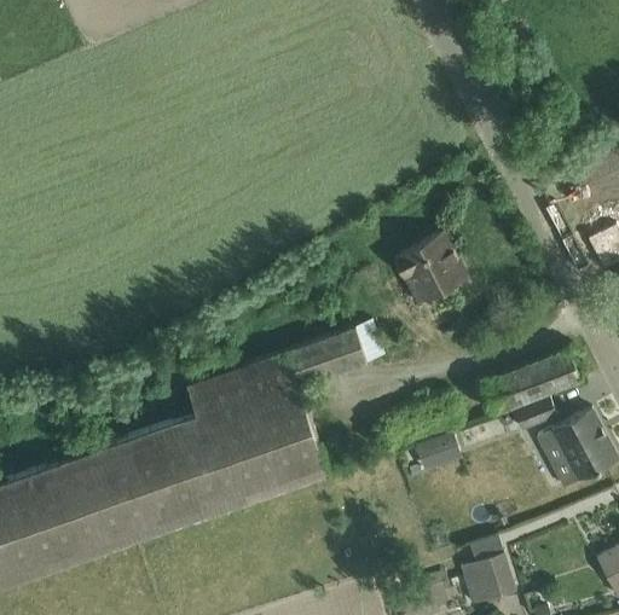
[(618,221),(588,238),(603,270),(618,261),(618,221)]
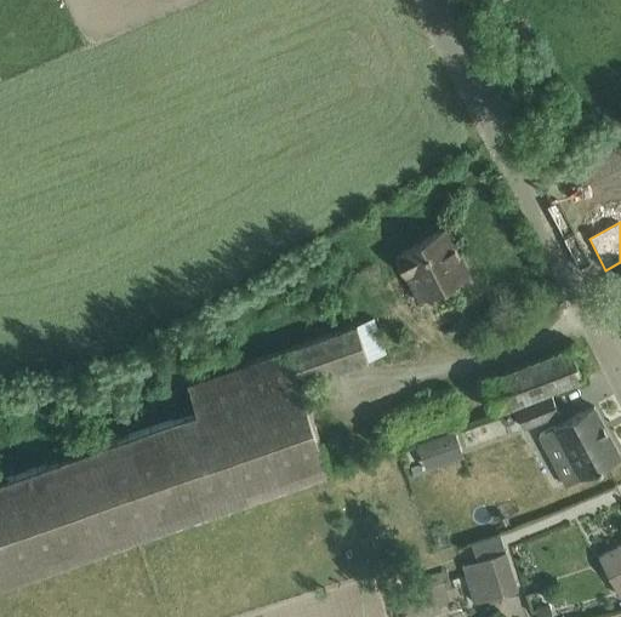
[(426,298),(431,297),(432,301),(449,293),(446,289),(468,279),(445,230),(403,251),(404,252),(396,257),(405,278),(414,274),(426,298)]
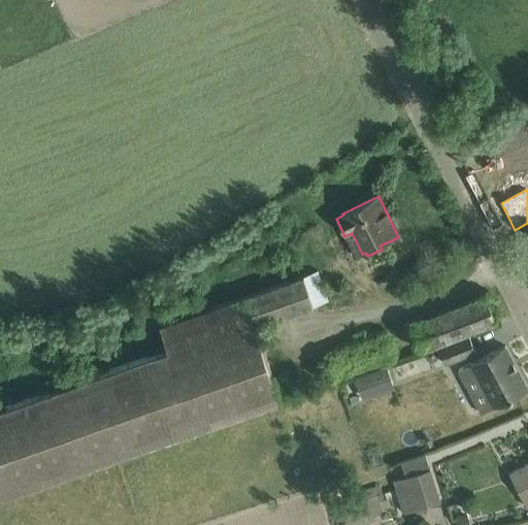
[(254,328),(327,302),(316,273),(161,329),(169,352),(0,409),(0,494),(281,400),(254,328)]
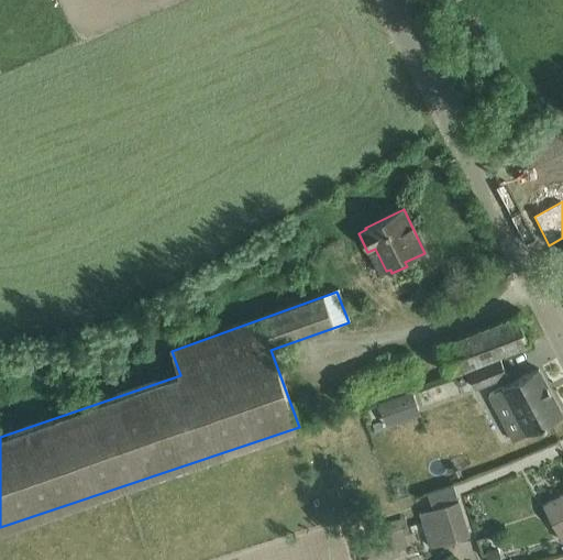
[(208,306),(199,308),(203,319),(211,316),(208,306)]
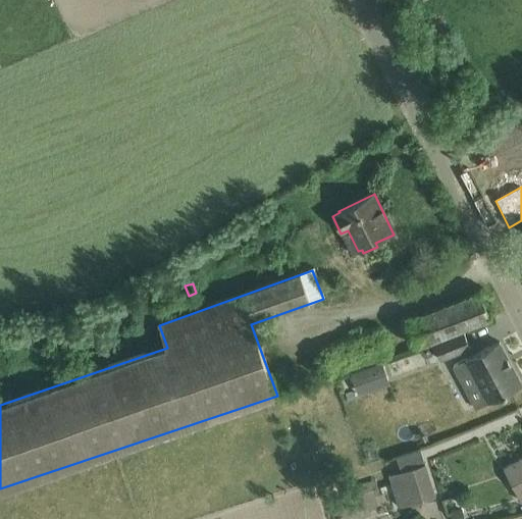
[(417,349),(490,320),(479,294),(407,322),(417,349)]
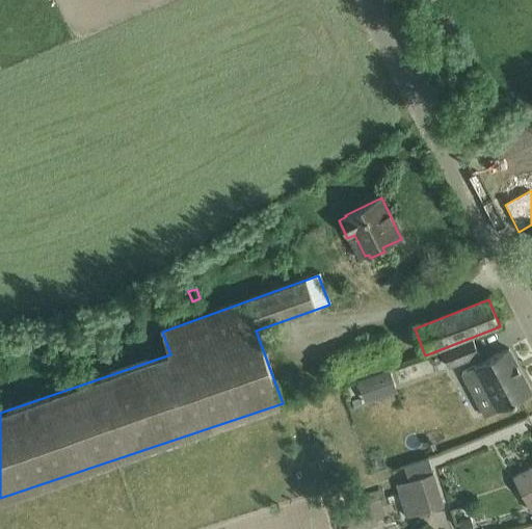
[(473,341),(443,353),(448,369),(479,356),(473,341)]
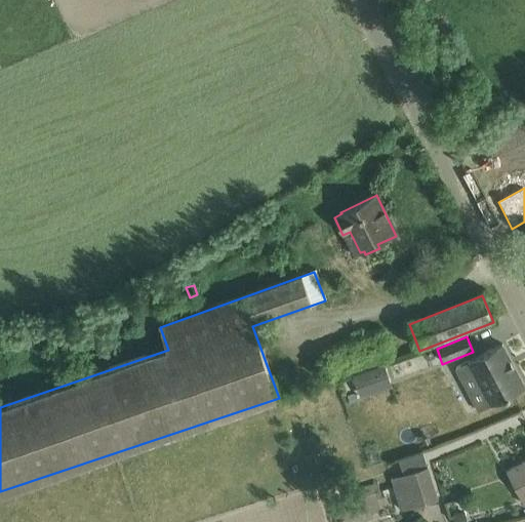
[(469,364),(468,364),(491,407),(524,390),(501,347),(469,364)]
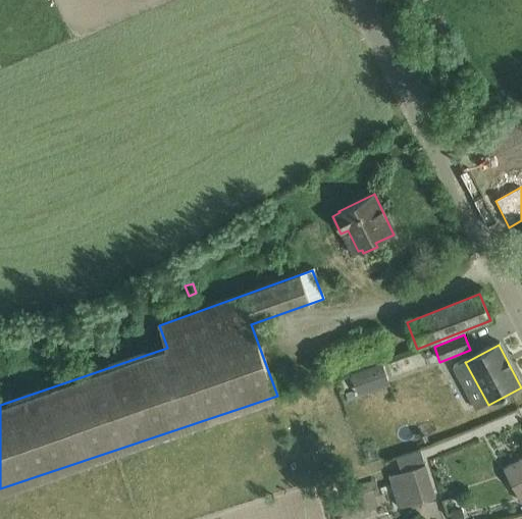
[(426,369),(424,351),(396,355),(398,372),(426,369)]
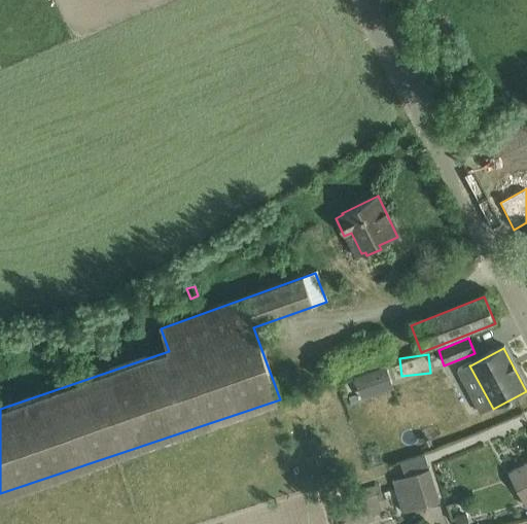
[(388,374),(357,384),(361,397),(392,387),(388,374)]
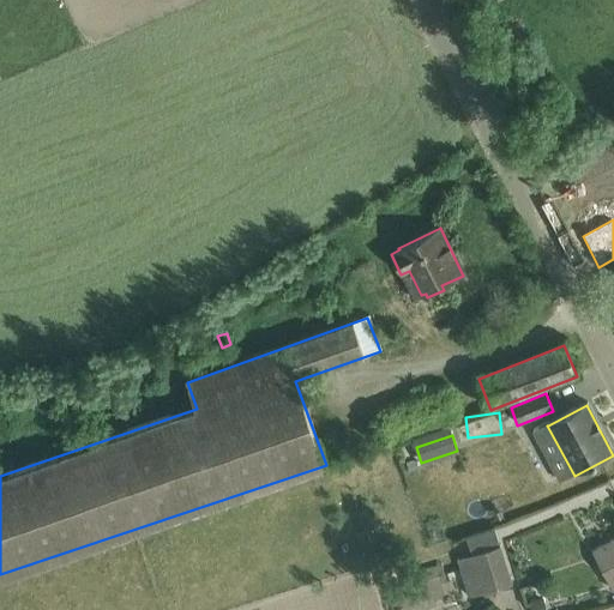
[(465,539),(471,557),(457,561),(468,599),(511,587),(500,549),(494,530),(465,539)]
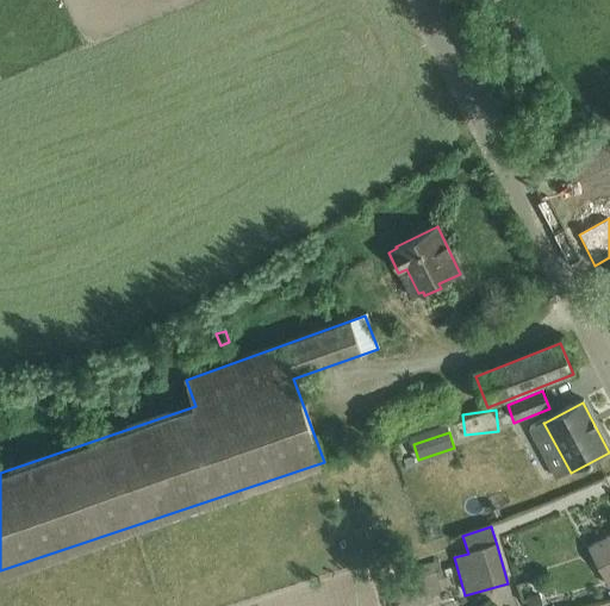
[(605,563),(609,572),(609,537),(586,550),(596,568),(605,563)]
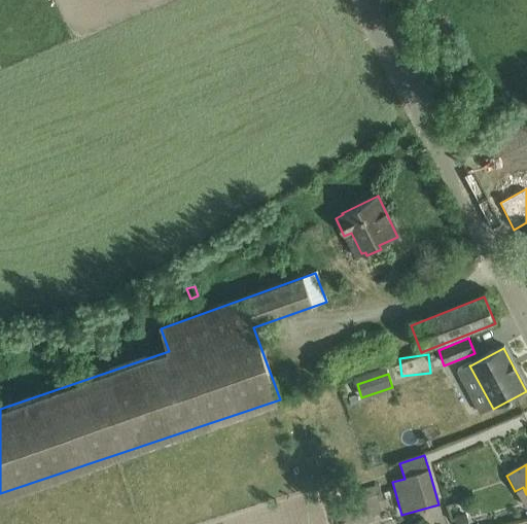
[(380,486),(364,492),(367,500),(383,494),(380,486)]
